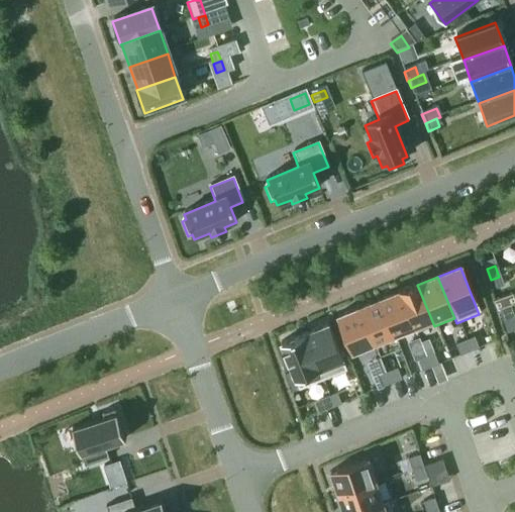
[(503,288),(499,277),(491,280),(496,291),(503,288)]
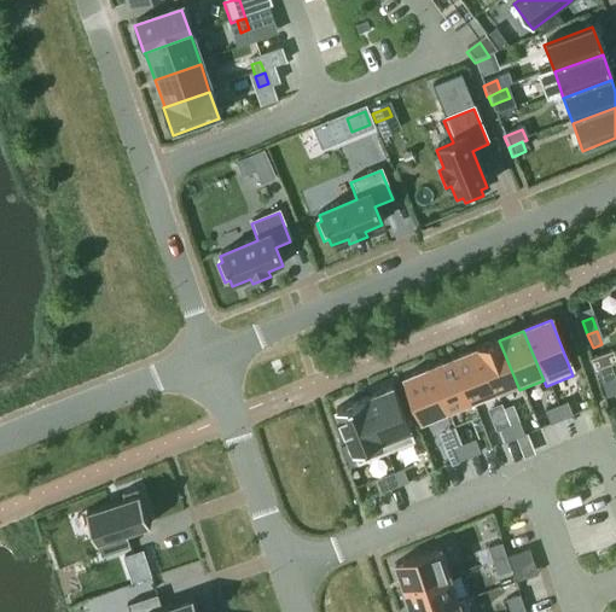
[(495,401),(519,390),(499,341),(475,351),(493,395),(495,401)]
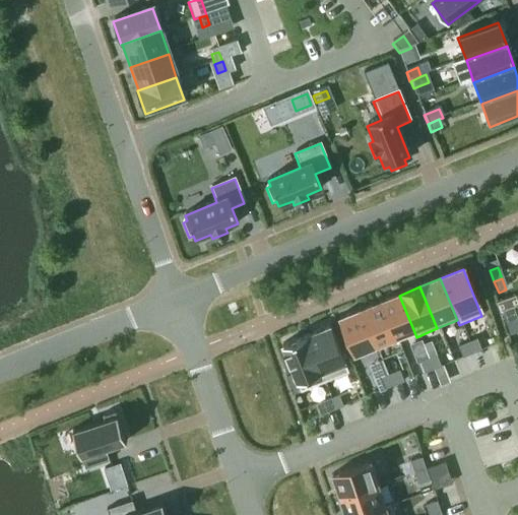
[(394,340),(414,332),(399,296),(379,304),(394,340)]
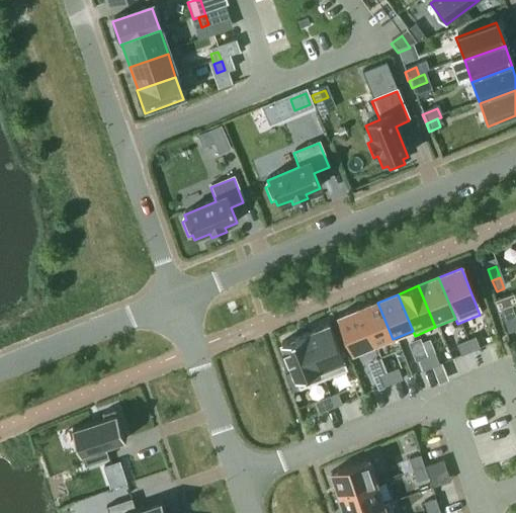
[(511,309),(515,308),(512,296),(494,304),(498,314),(499,314),(502,313),(511,309)]
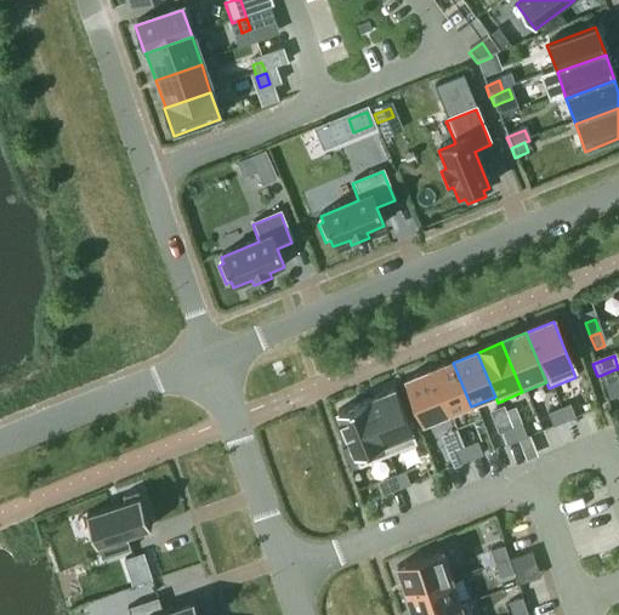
[(447,416),(471,406),(453,363),(429,373),(447,416)]
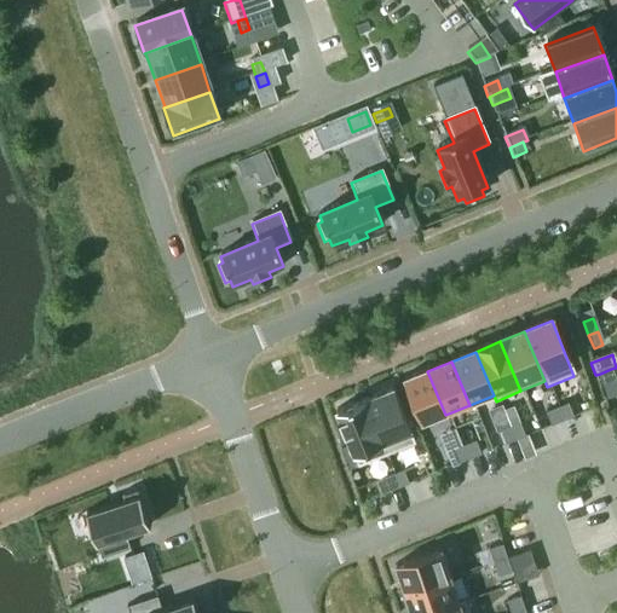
[(421,426),(445,415),(427,371),(403,381),(408,393),(421,426)]
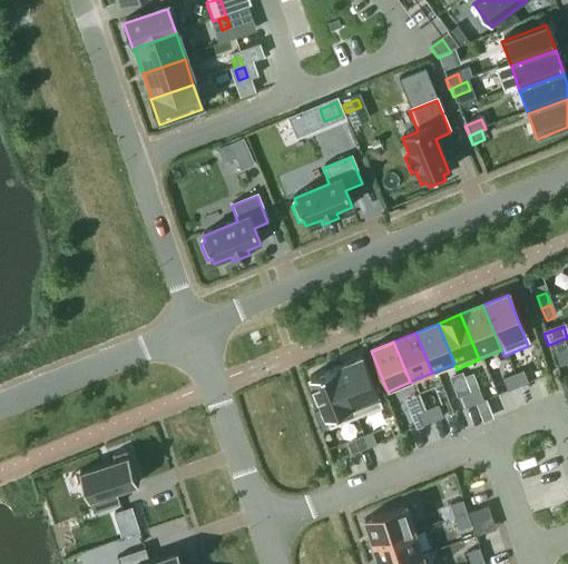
[(554,357),(562,354),(558,342),(552,344),(549,345),(554,357)]
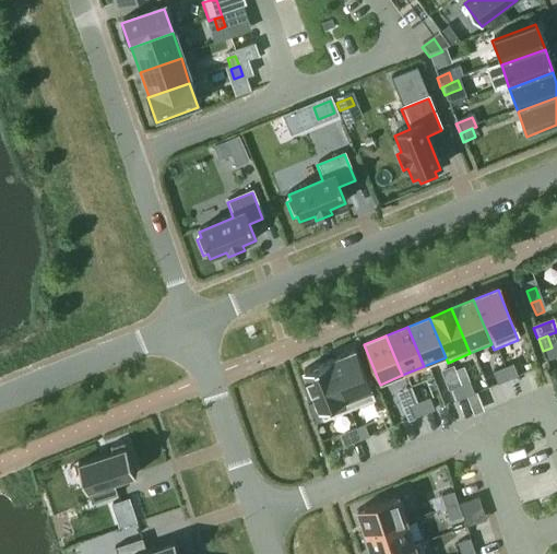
[(556,361),(552,348),(543,351),(548,363),(556,361)]
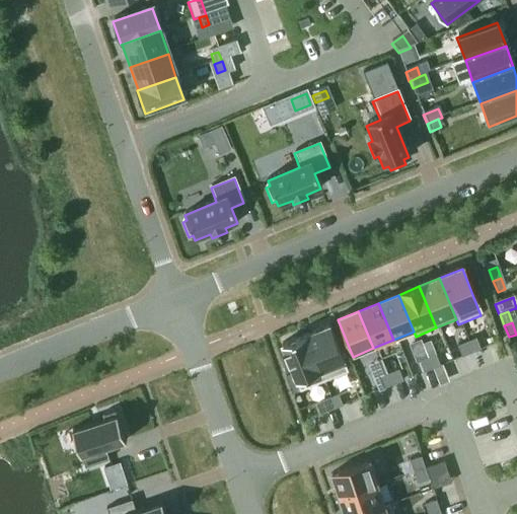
[(304,338),(323,383),(347,374),(328,327),(304,338)]
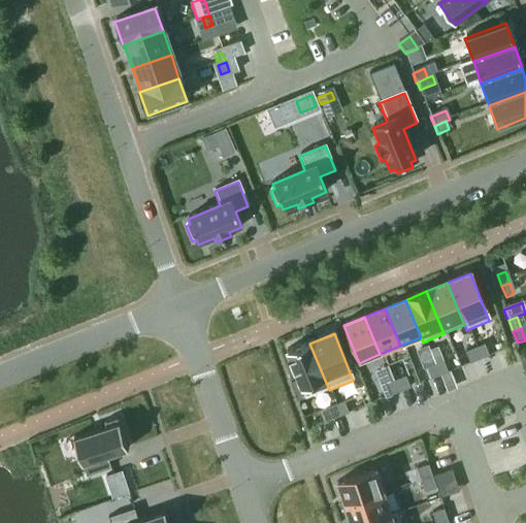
[(329,390),(309,344),(285,353),(296,381),(304,400),(329,390)]
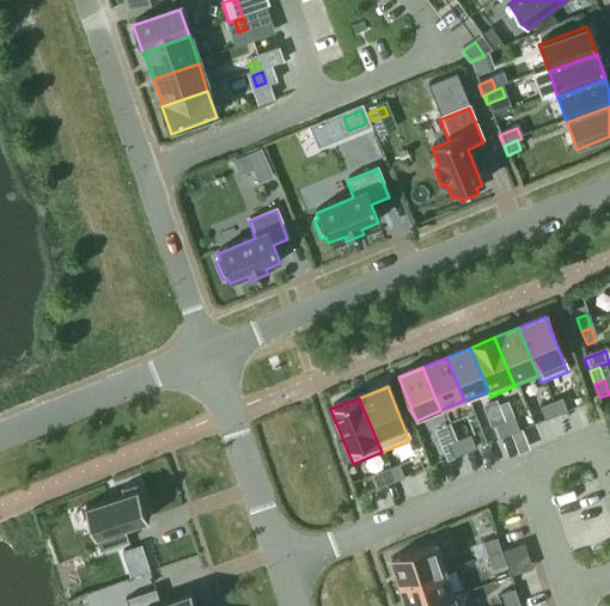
[(549,406),(555,420),(566,415),(561,402),(549,406)]
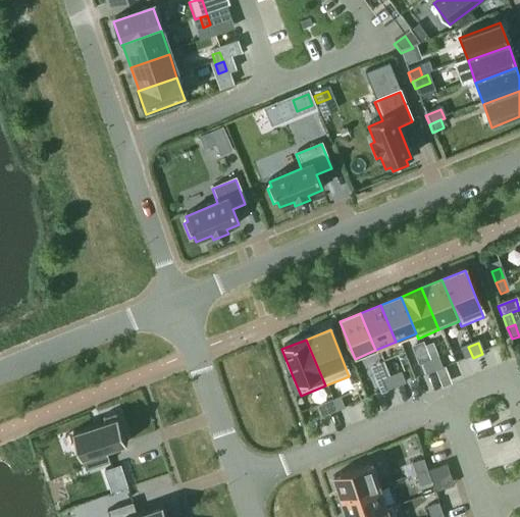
[(464,362),(473,358),(468,347),(459,350),(464,362)]
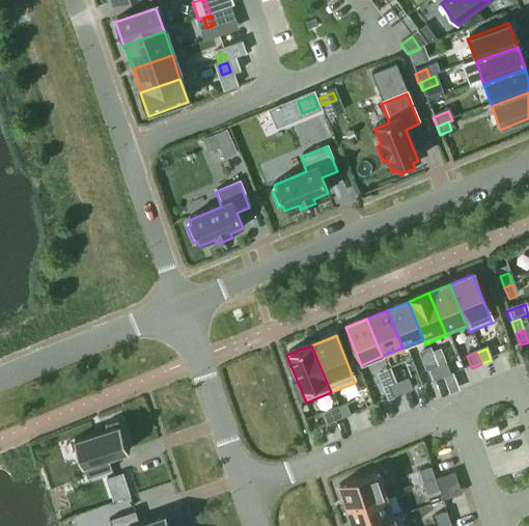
[(435,369),(440,381),(449,377),(445,365),(435,369)]
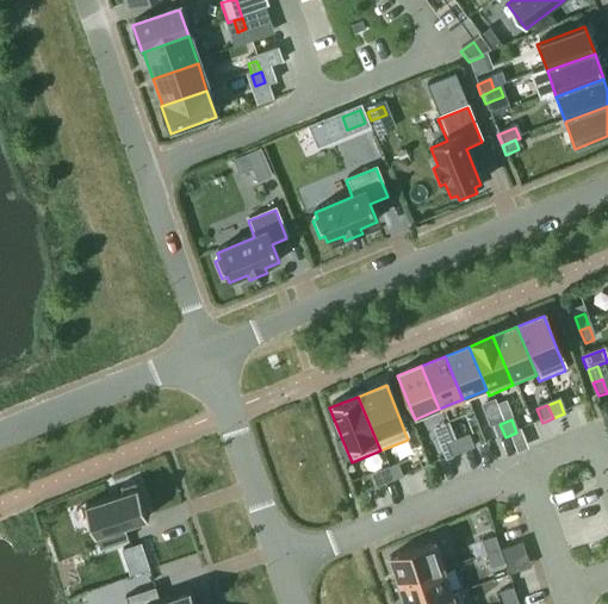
[(495,442),(506,437),(500,424),(489,429),(495,442)]
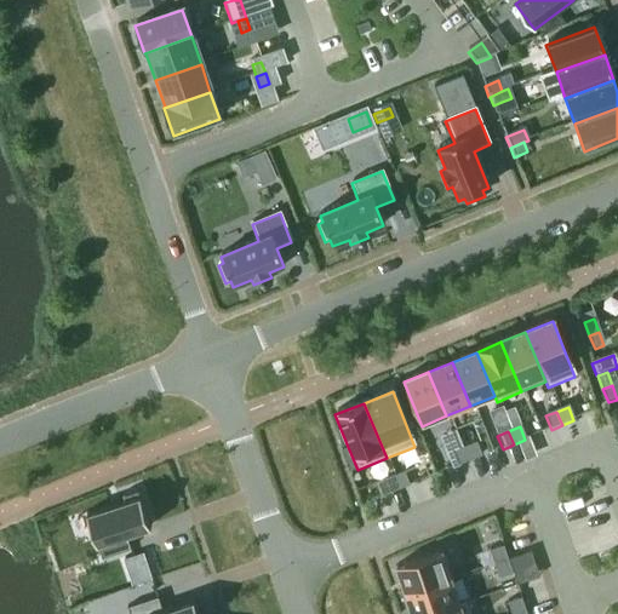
[(464,449),(469,463),(481,458),(475,445),(464,449)]
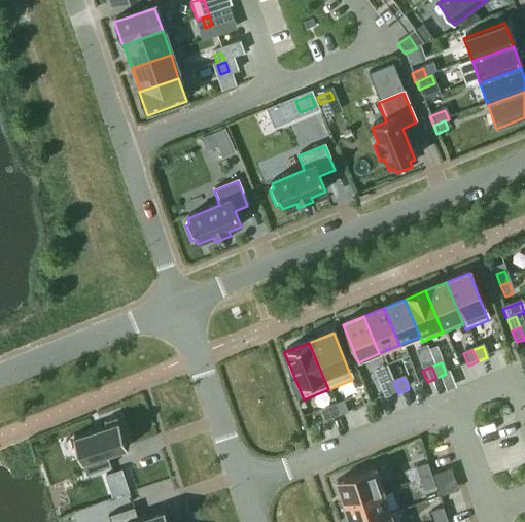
[(295,380),(288,383),(295,403),(304,399),(295,380)]
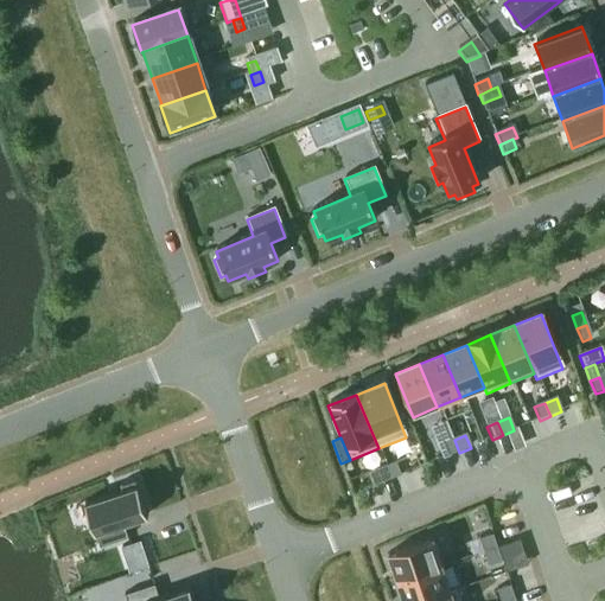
[(444,445),(449,458),(459,453),(454,440),(444,445)]
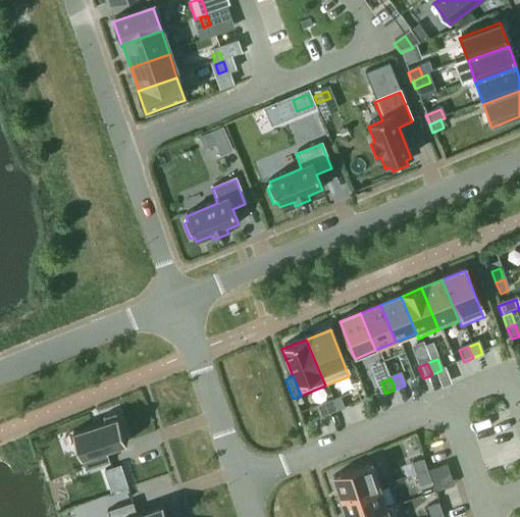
[(329,403),(334,414),(344,410),(340,399),(329,403)]
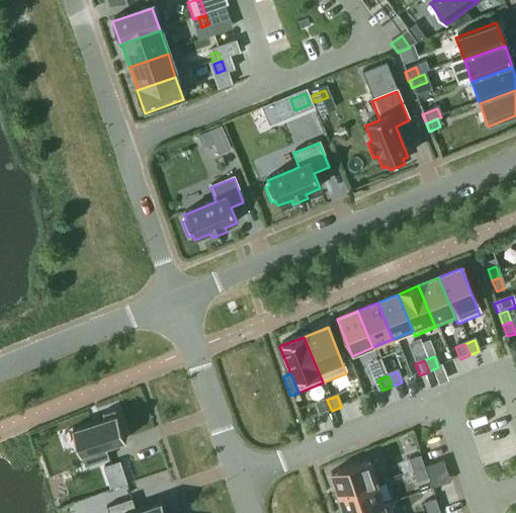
[(332,411),(327,400),(318,404),(322,415),(332,411)]
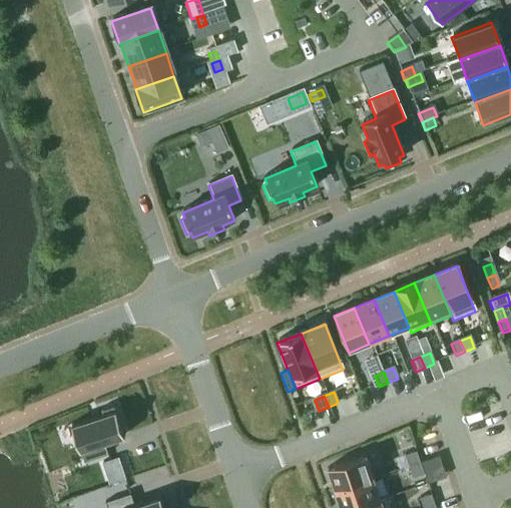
[(101,417),(70,428),(79,454),(81,453),(84,464),(82,464),(83,465),(107,457),(103,446),(123,439),(113,408),(100,412),(101,417)]
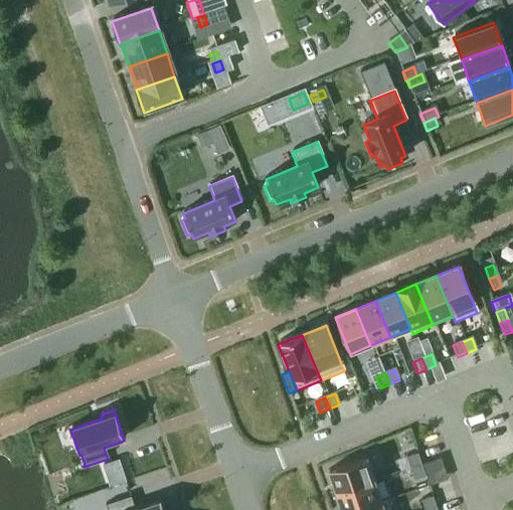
[(420,467),(416,456),(405,460),(409,471),(420,467)]
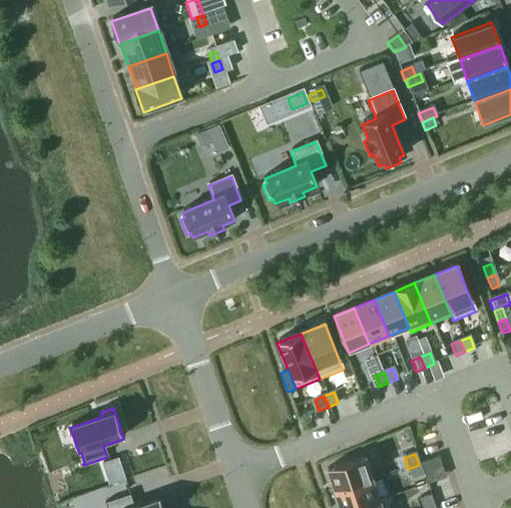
[(335,493),(372,480),(364,458),(327,471),(335,493)]
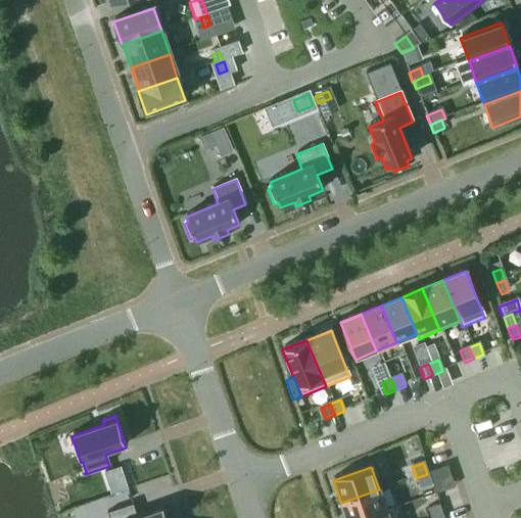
[(431,486),(427,474),(416,478),(420,489),(431,486)]
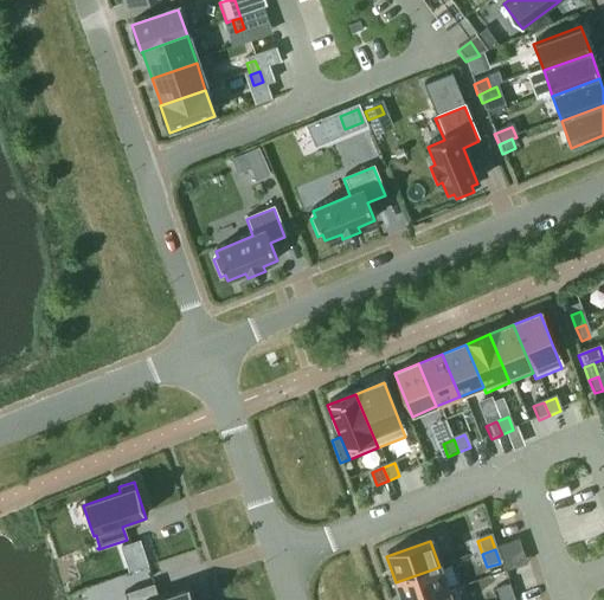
[(439,567),(396,582),(400,599),(430,599),(454,592),(454,591),(448,592),(439,567)]
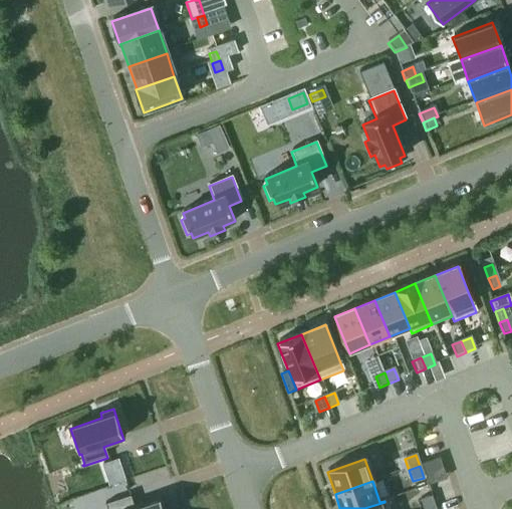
[(130,498),(104,506),(105,508),(163,508),(160,500),(137,508),(134,508),(130,498)]
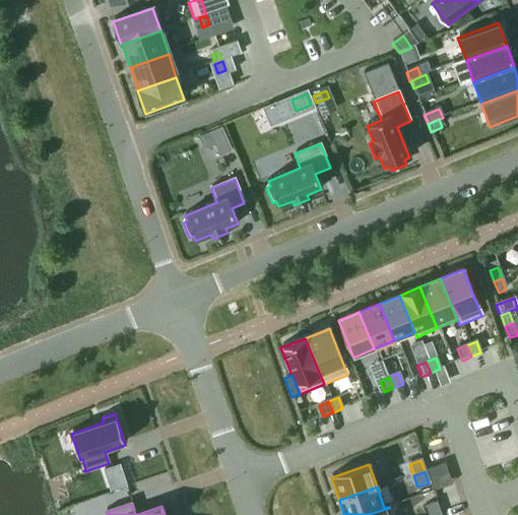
[(425,508),(427,514),(436,514),(439,513),(436,504),(425,508)]
